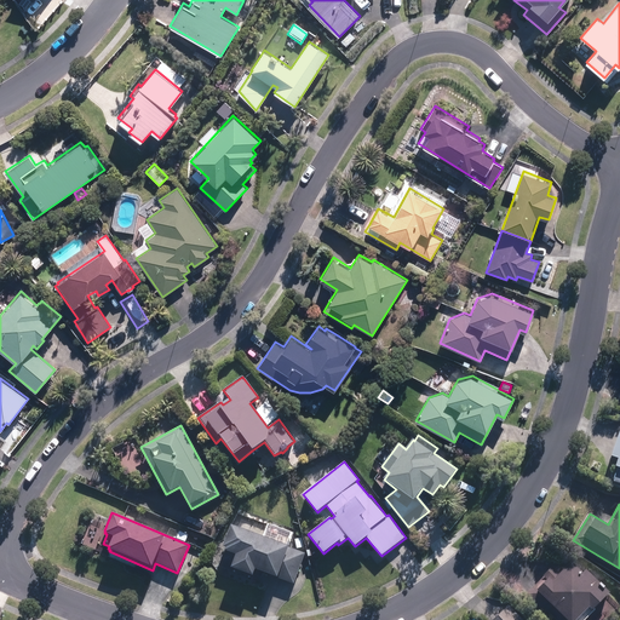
[(305,554),(231,526),(223,547),(225,549),(220,561),(231,566),(231,568),(252,577),(256,569),(293,584),(305,554)]
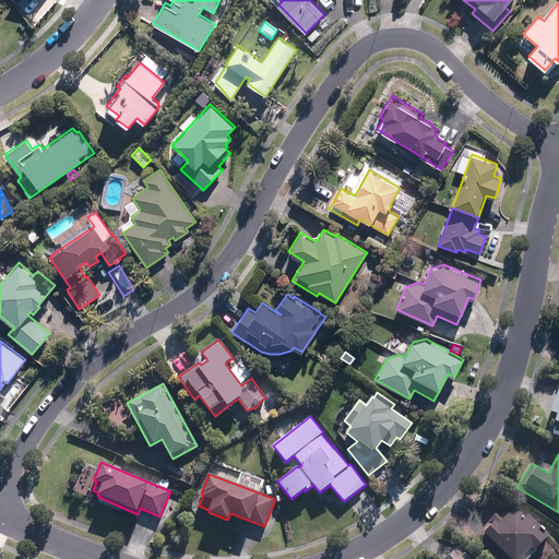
[(169,482),(162,478),(158,485),(166,488),(169,482)]
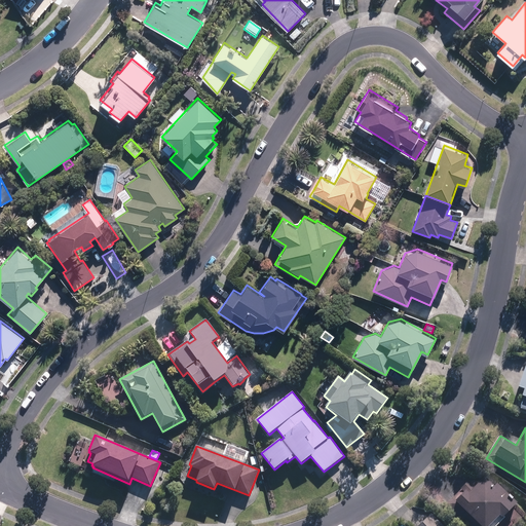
[(518,503),(497,484),(495,487),(485,477),(476,487),(468,481),(446,504),(463,521),(464,519),(471,525),(497,525),(504,518),(518,503)]
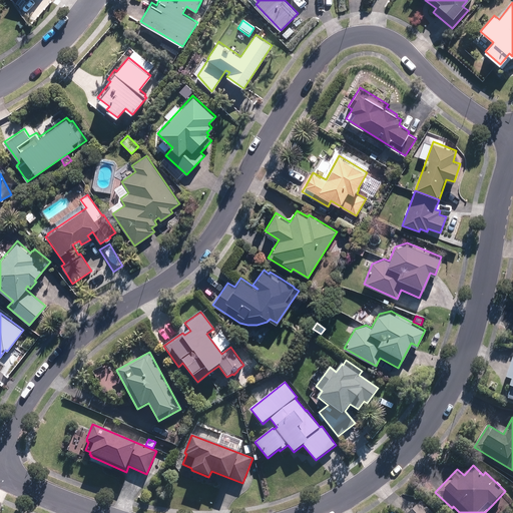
[(432,512),(421,501),(408,512),(432,512)]
